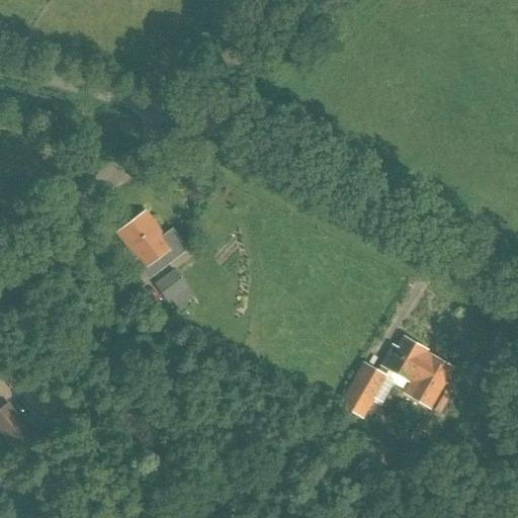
[(275,146),(278,140),(273,137),(270,143),(275,146)]
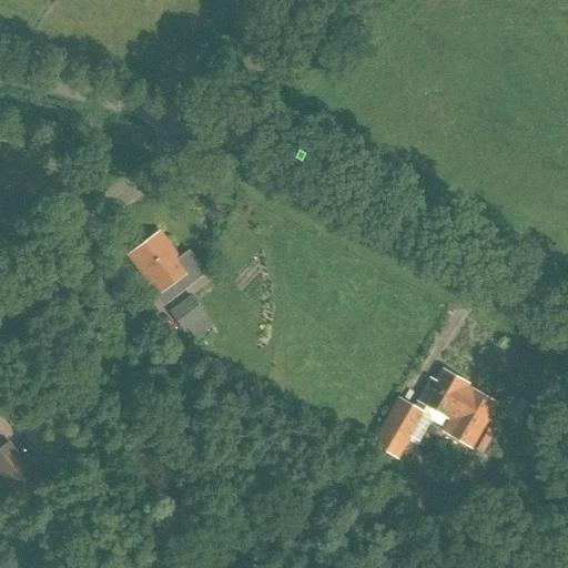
[(156,295),(189,271),(159,232),(127,256),(156,295)]
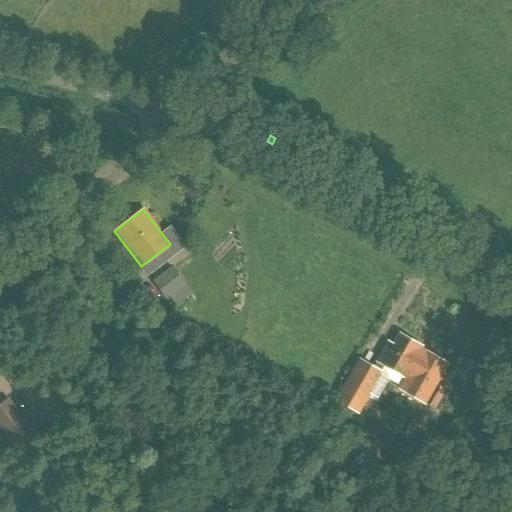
[(175,307),(192,294),(171,266),(151,281),(165,299),(168,297),(175,307)]
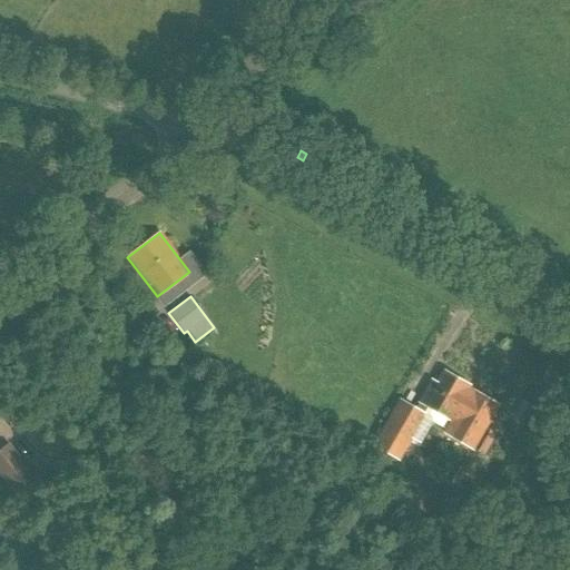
[(468,386),(444,373),(438,385),(432,382),(420,402),(453,421),(445,433),(472,449),(498,406),(473,392),(472,395),(465,392),(468,386)]
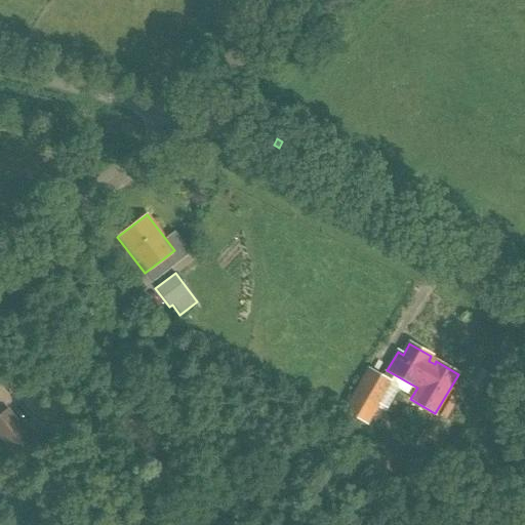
[(367,425),(393,381),(367,367),(342,411),(367,425)]
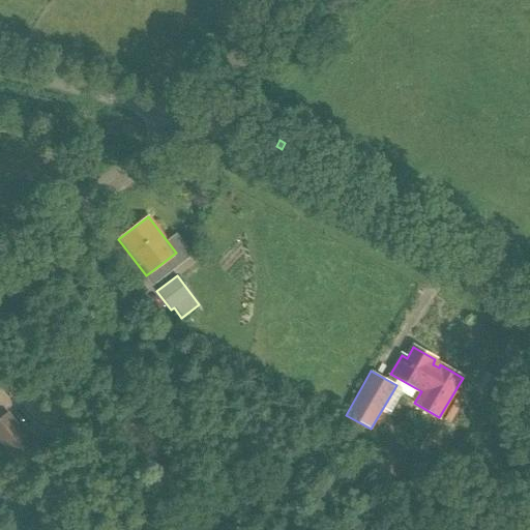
[(25,468),(37,458),(33,451),(37,448),(8,412),(0,417),(0,442),(17,465),(20,462),(25,468)]
